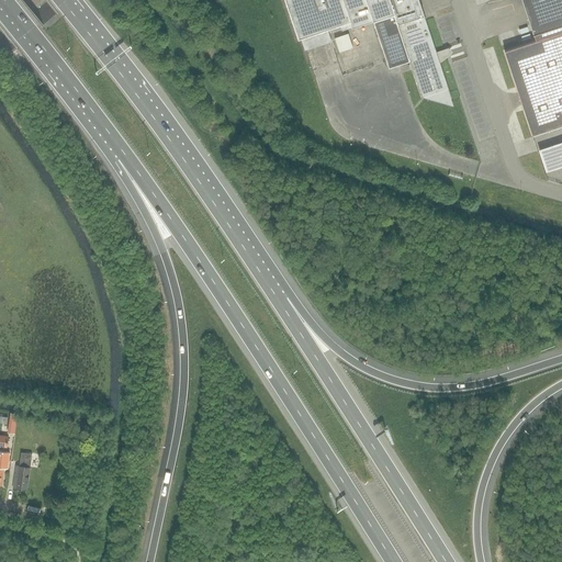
[(285,0),(299,40),(301,38),(304,48),(304,47),(304,45),(329,36),(330,40),(332,38),(328,30),(350,23),(352,27),(373,21),(389,68),(401,64),(400,60),(408,57),(409,62),(413,60),(416,69),(413,70),(423,99),(423,98),(439,92),(448,89),(451,99),(452,98),(440,63),(437,52),(418,0),(285,0)]
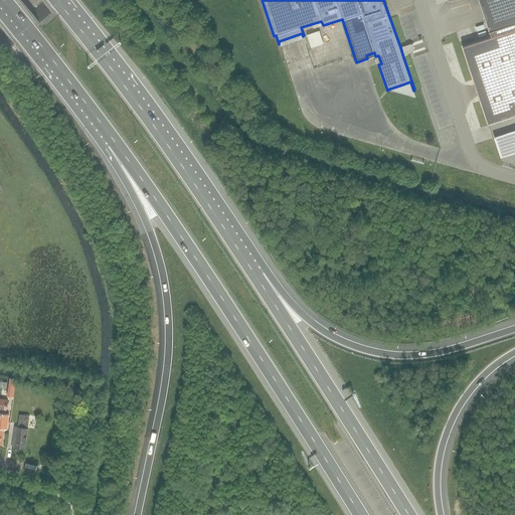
[(514,0),(478,0),(491,38),(463,47),(488,125),(514,116),(514,0)]
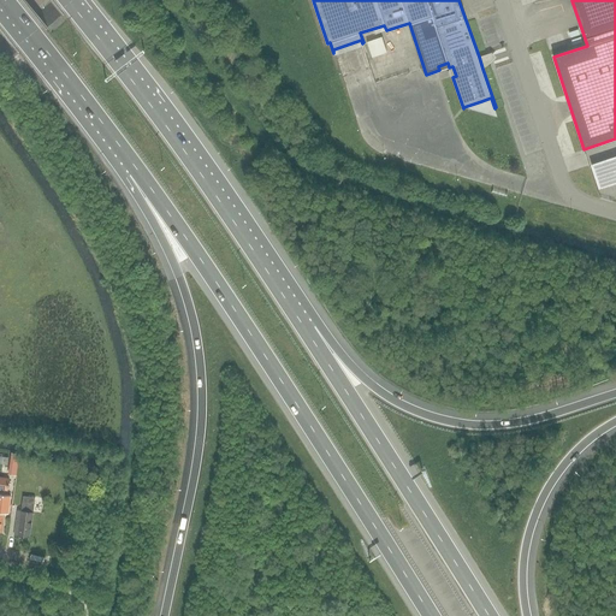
[(381,35),(367,40),(372,55),(386,51),(381,35)]
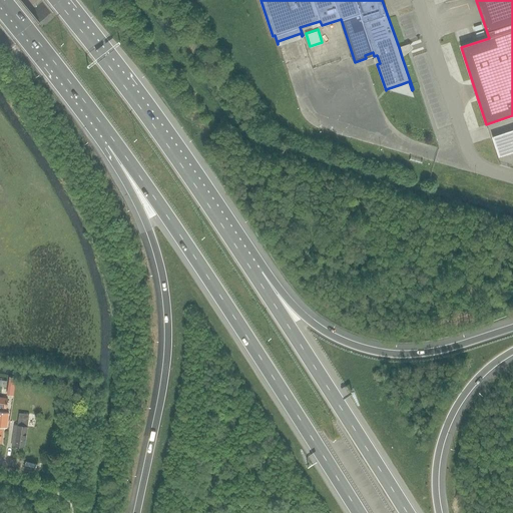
[(512,129),(491,138),(499,160),(512,154),(512,129)]
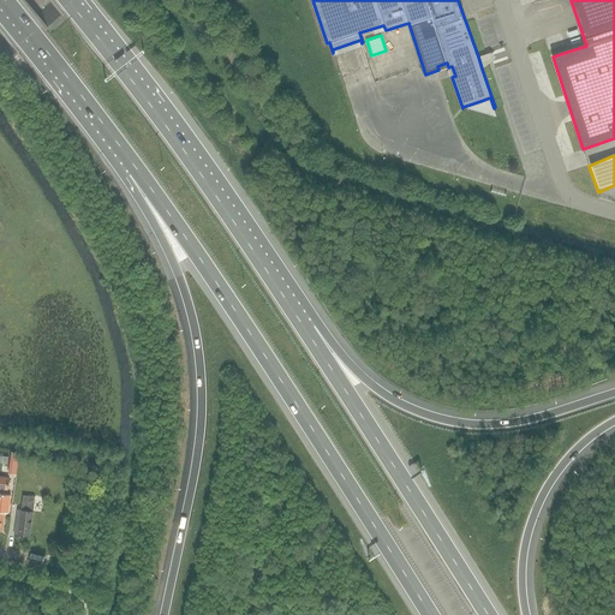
[(29,537),(33,512),(35,497),(23,495),(22,511),(17,509),(13,535),(29,537)]
